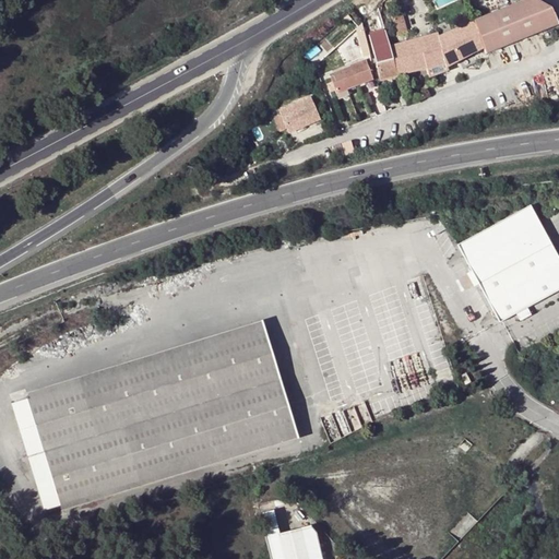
[(475,20),(485,50),(486,55),(558,26),(552,10),(535,0),(524,0),(480,19),(476,20),(475,20)]
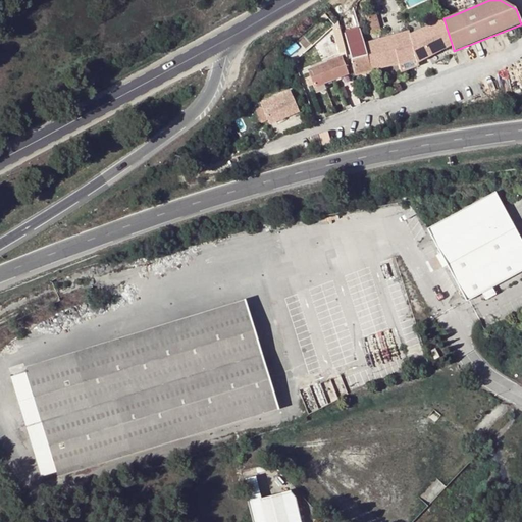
[(377,13),(366,16),(370,34),(381,31),(377,13)]
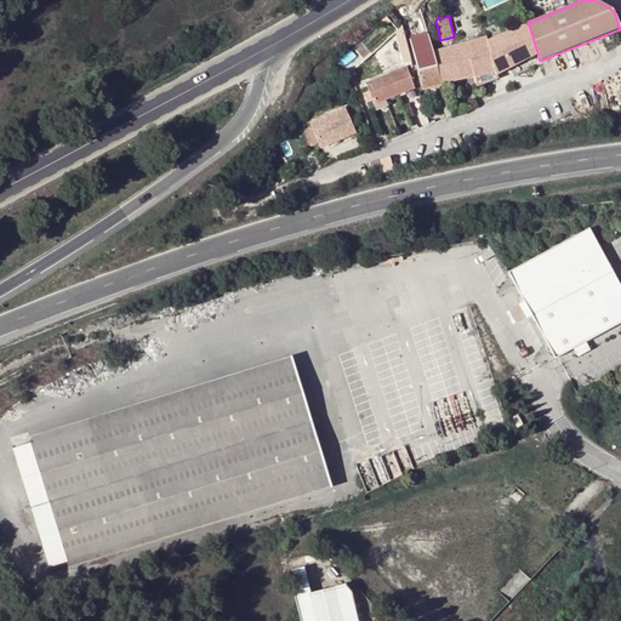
[(477,87),(499,79),(496,74),(539,56),(528,22),(486,40),(485,36),(432,51),(442,86),(474,77),(477,87)]
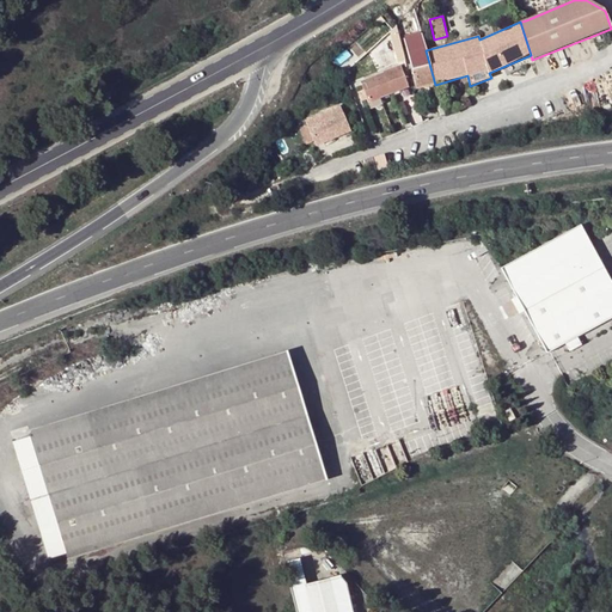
[(435,85),(426,50),(414,55),(416,69),(412,71),(417,90),(435,85)]
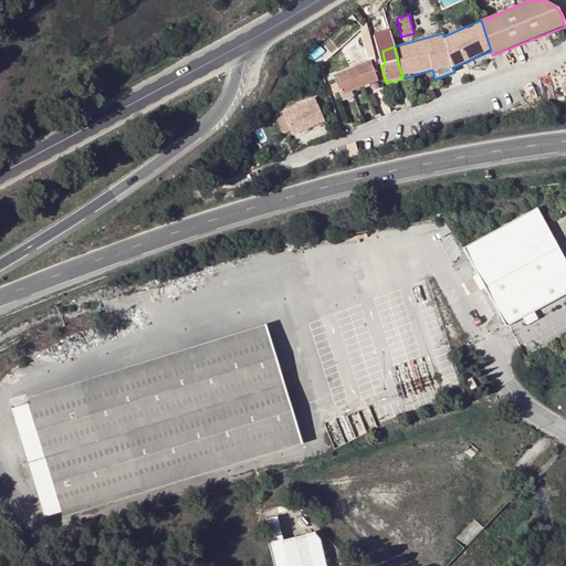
[(345,52),(337,55),(339,65),(348,62),(345,52)]
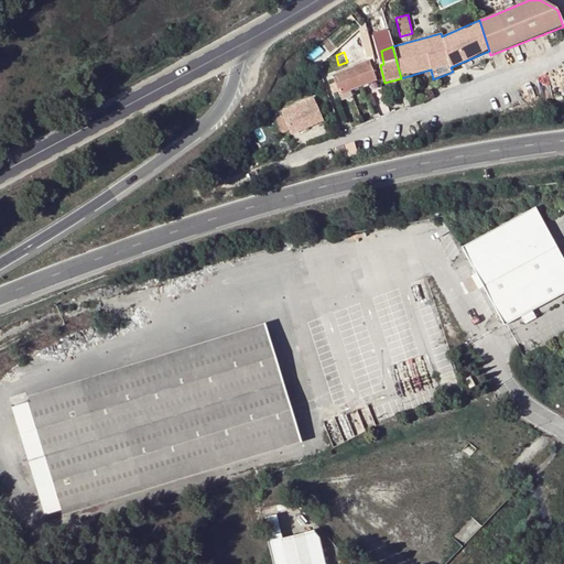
[(369,61),(333,75),(343,101),(353,98),(350,93),(377,83),(369,61)]
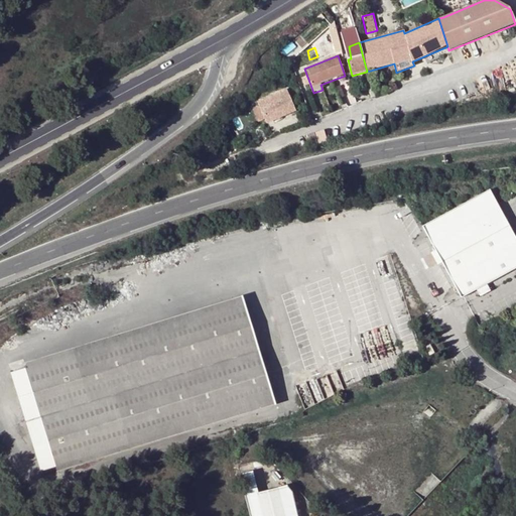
[(267,108),(273,126),(278,124),(277,119),(294,113),(289,98),(271,105),(271,107),(267,108)]
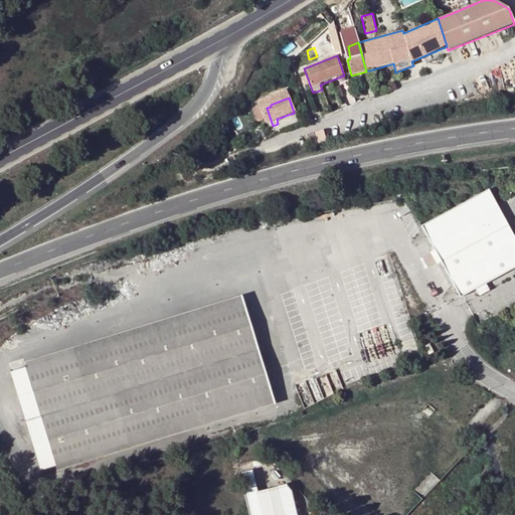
[(278,124),(296,117),(294,113),(277,119),(278,124)]
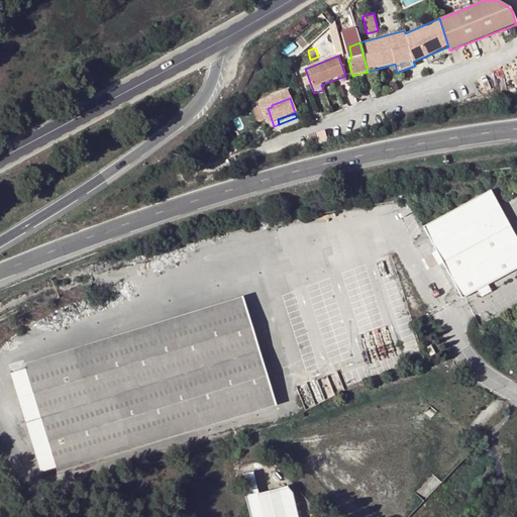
[(516,265),(516,233),(491,186),(424,222),(463,295),(476,288),(487,282),(516,265)]
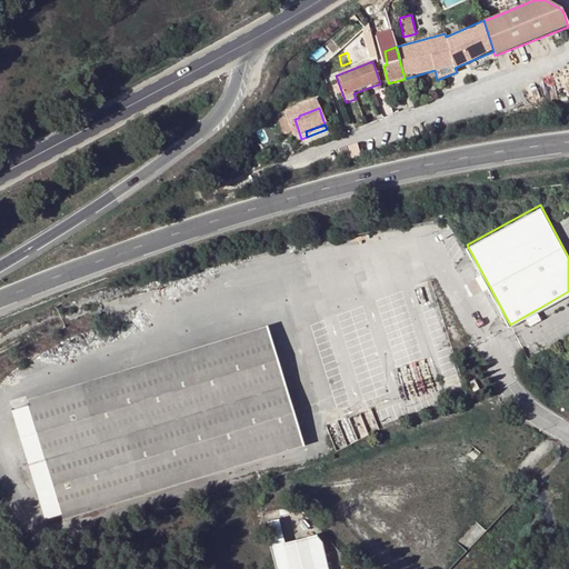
[(539,318),(536,310),(523,317),(528,325),(539,318)]
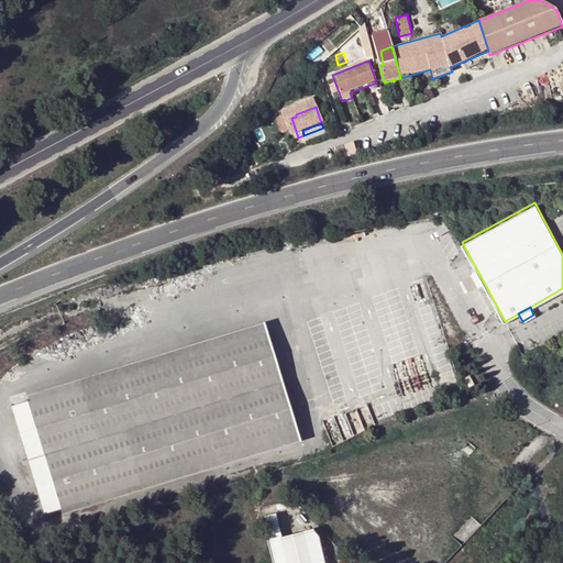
[(265,328),(26,400),(61,508),(298,435),(265,328)]
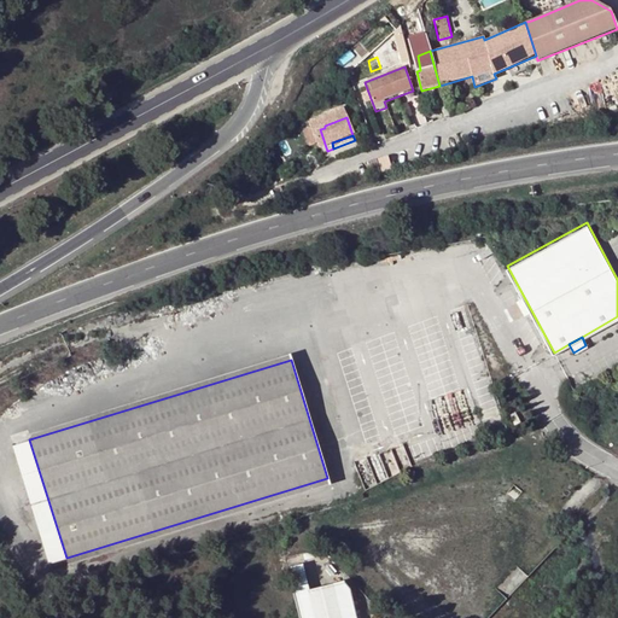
[(520,421),(516,410),(508,414),(514,424),(520,421)]
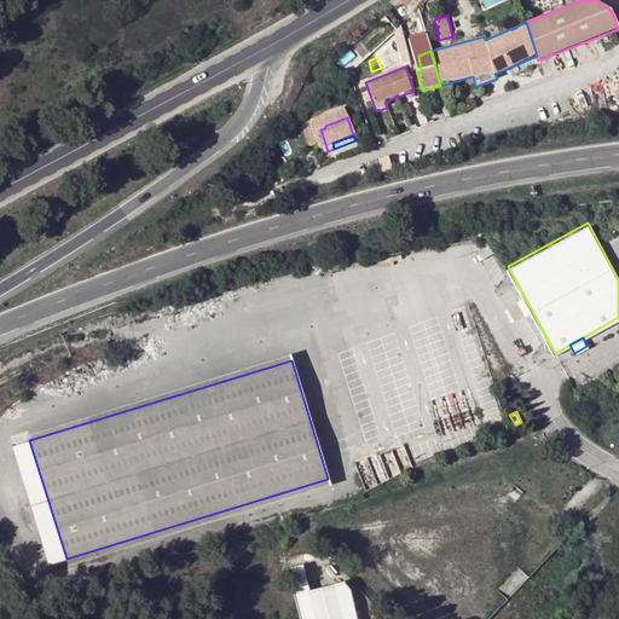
[(67,559),(29,440),(12,446),(50,565),(67,559)]
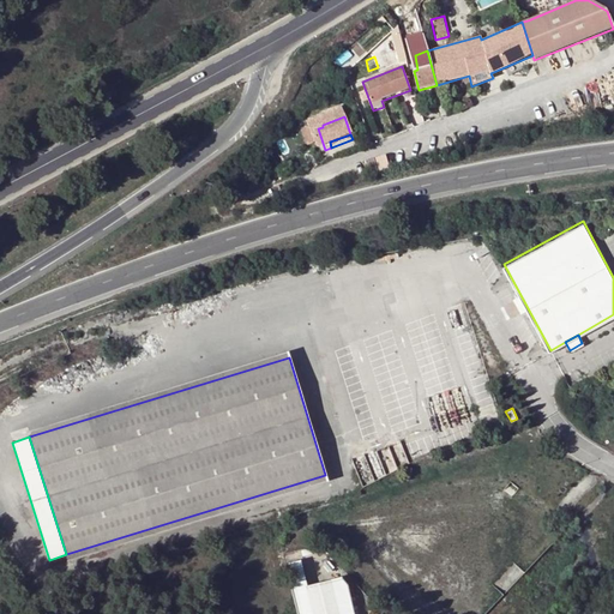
[(302,564),(287,567),(299,613),(315,613),(309,588),(302,564)]
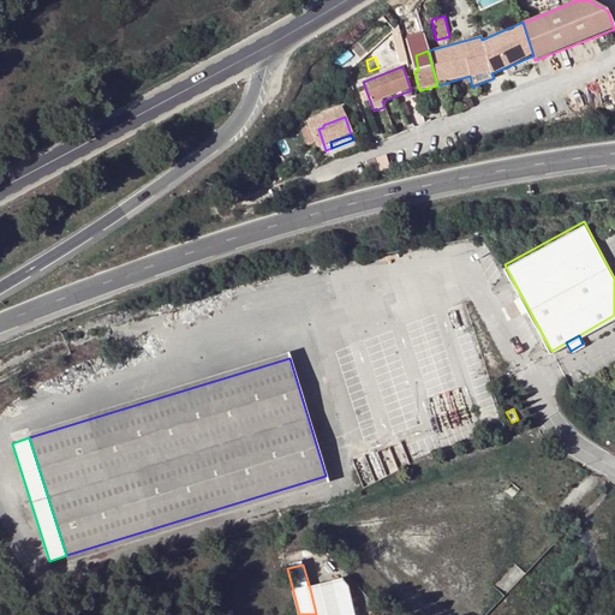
[(345,580),(310,589),(316,614),(358,614),(351,586),(345,580)]
